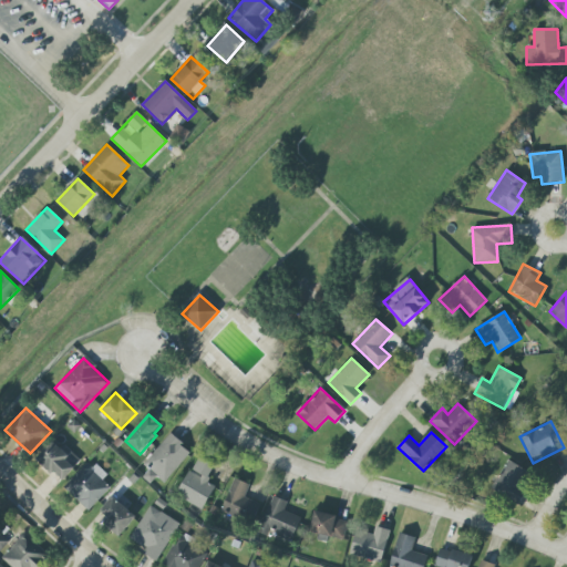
[(155,476),(164,483),(191,451),(169,433),(143,464),(150,470),(143,477),(150,483),(155,476)]
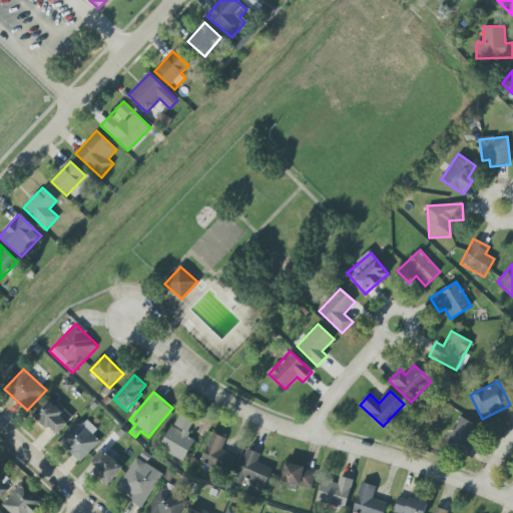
[(57,436),(72,417),(47,398),(32,416),(57,436)]
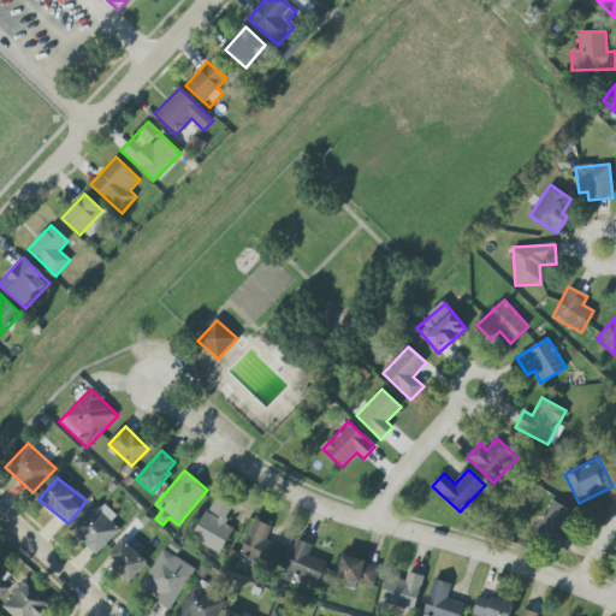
[(232,528),(224,525),(234,505),(213,496),(193,540),(221,554),(232,528)]
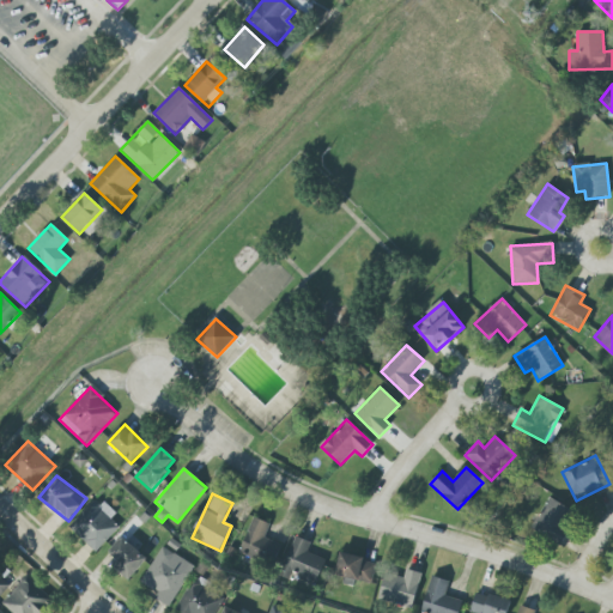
[(120,527),(110,519),(114,515),(96,498),(68,527),(96,552),(120,527)]
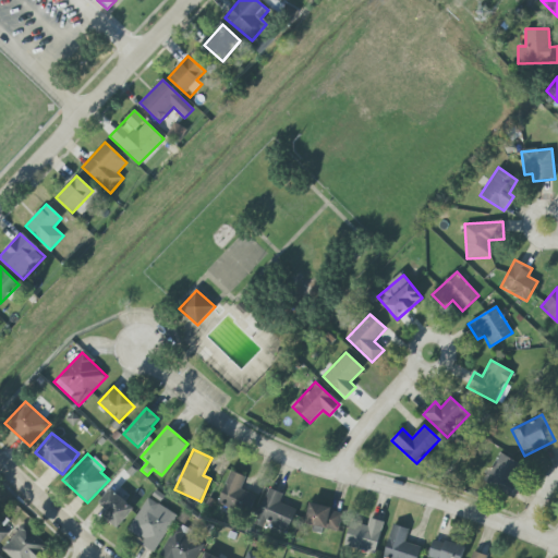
[(509,495),(522,464),(498,455),(486,484),(509,495)]
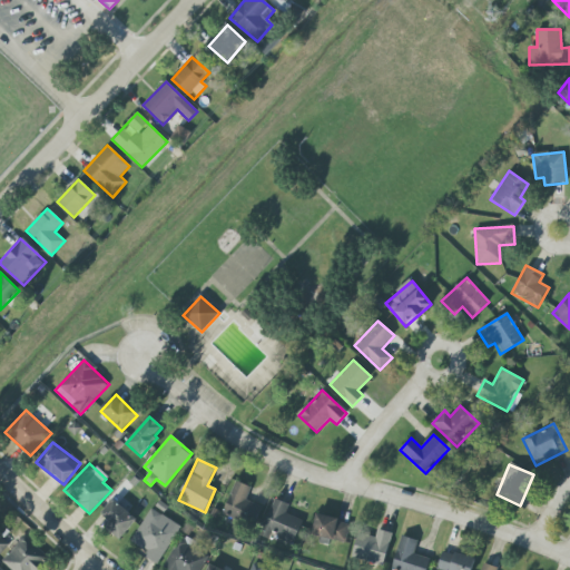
[(223,516),(254,526),(259,505),(246,501),(251,487),(234,481),(223,516)]
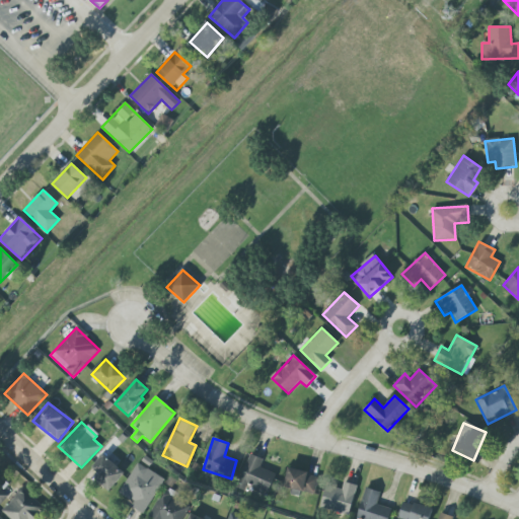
[(275,473),(260,467),(263,459),(246,453),(234,488),(247,493),(247,491),(267,497),(275,473)]
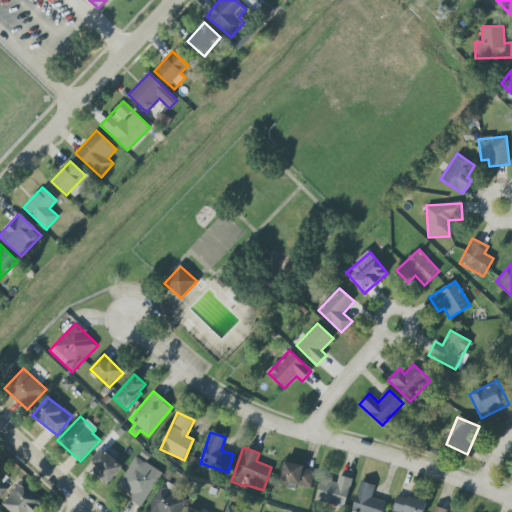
[(90,461),(98,469),(95,473),(107,485),(123,468),(102,448),(90,461)]
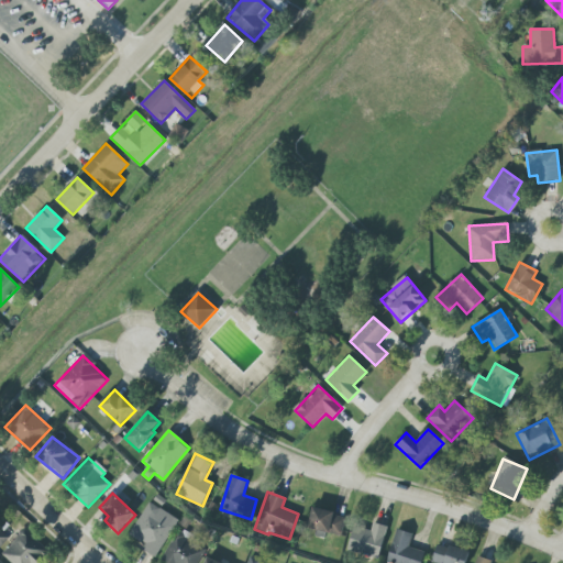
[(156,558),(178,519),(148,503),(129,536),(145,544),(142,550),(156,558)]
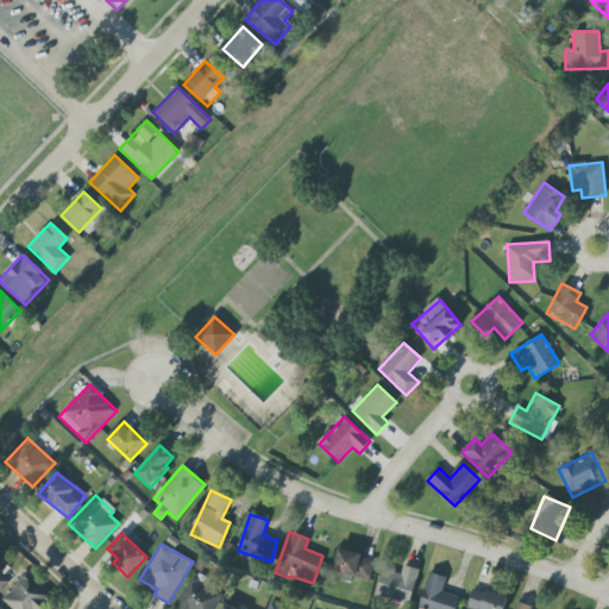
[(370,578),(374,556),(337,552),(333,573),(370,578)]
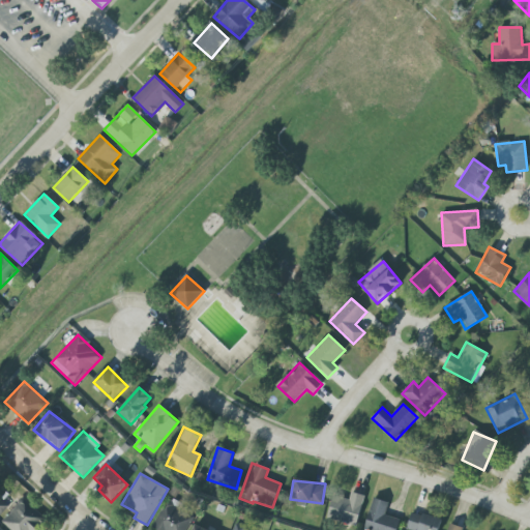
[(358,525),(362,495),(350,493),(350,499),(331,497),(328,521),(358,525)]
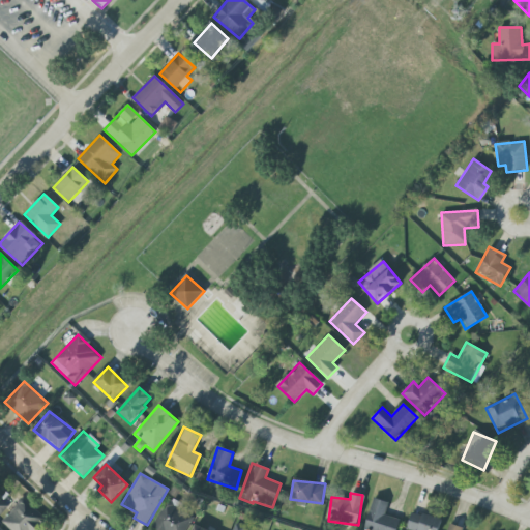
[(388,502),(372,499),(364,529),(396,529),(399,519),(385,516),(388,502)]
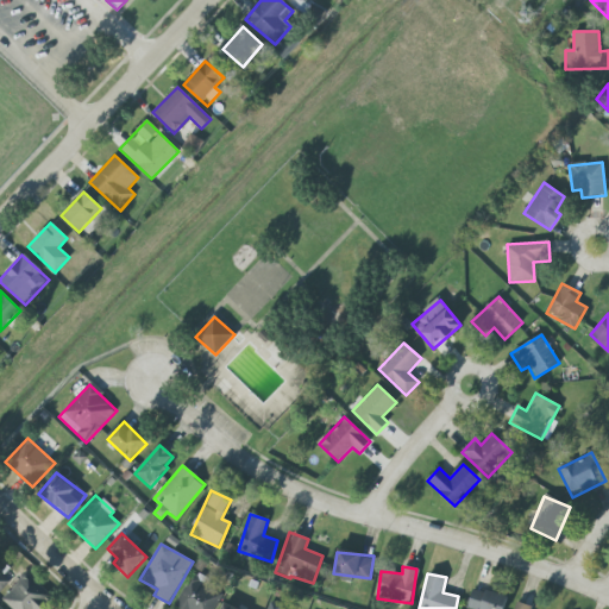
[(27,575),(2,598),(12,608),(42,608),(51,601),(27,575)]
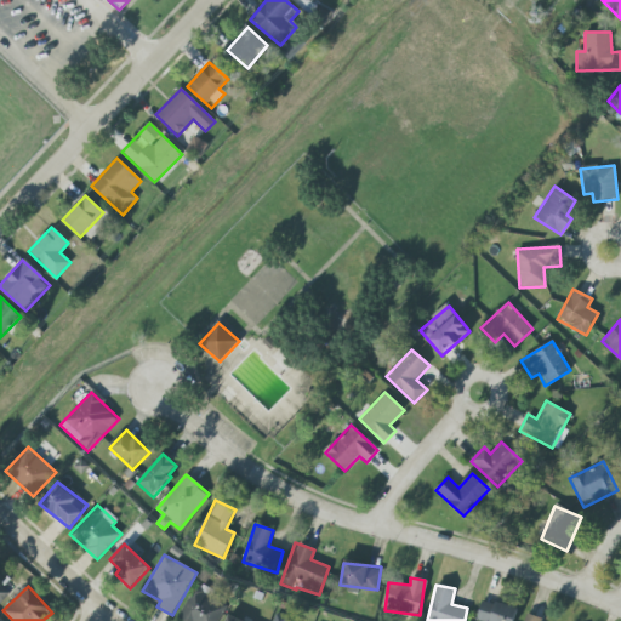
[(178,620),(218,620),(226,603),(192,590),(178,620)]
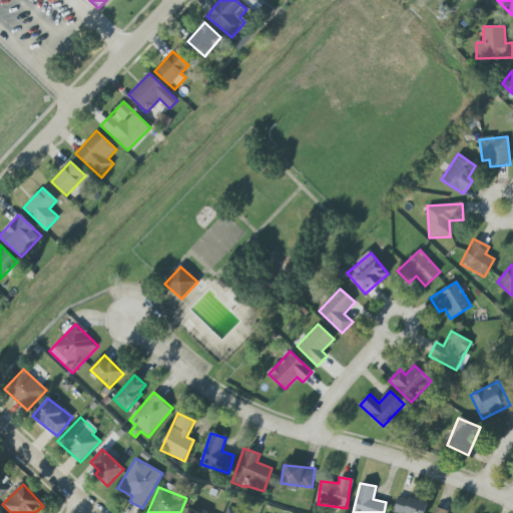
[(425,512),(428,505),(399,494),(393,512),(396,512),(425,512)]
